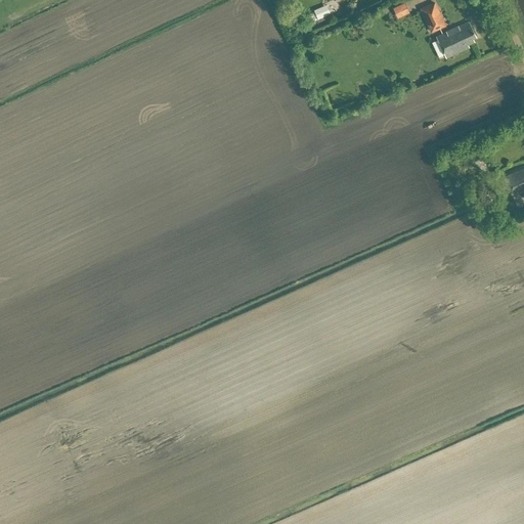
[(420,8),(430,33),(445,27),(435,2),(420,8)]
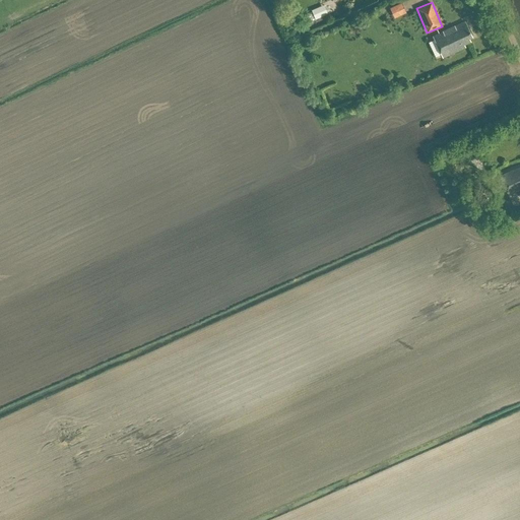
[(394,18),(406,13),(401,3),(389,8),(394,18)]
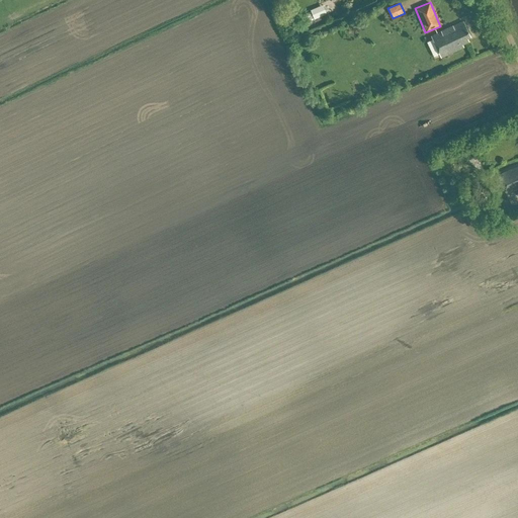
[(314,19),(326,14),(323,5),(311,10),(314,19)]
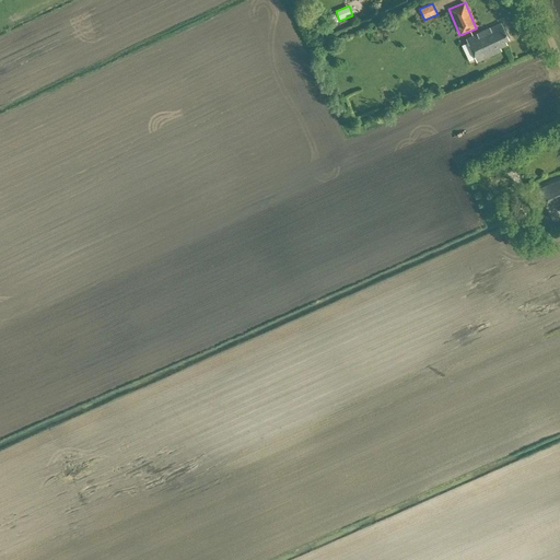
[(501,23),(467,38),(477,59),(499,49),(498,47),(503,45),(501,44),(505,42),(503,38),(508,37),(501,23)]
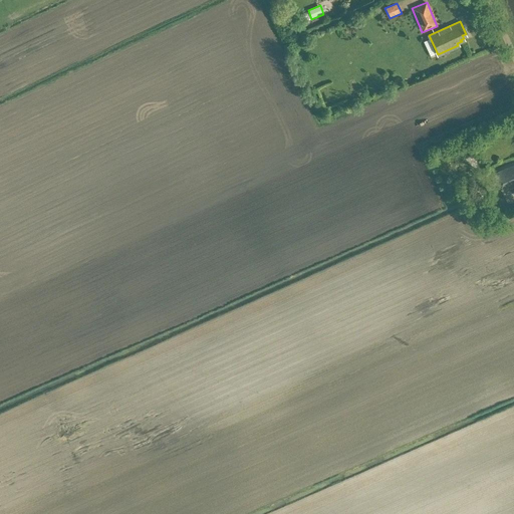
[(513,166),(495,174),(503,193),(513,187),(513,166),(513,167),(513,166)]
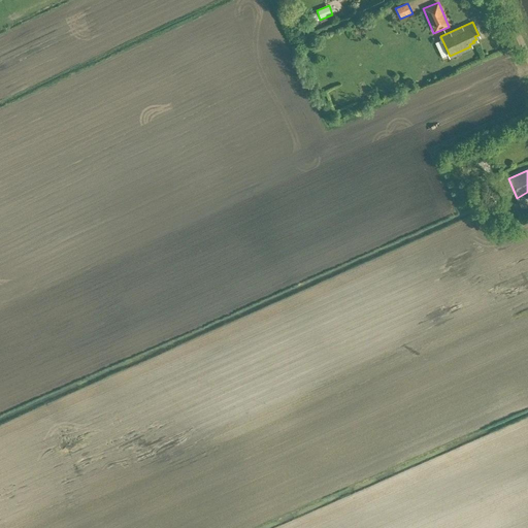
[(524,217),(521,209),(509,215),(512,222),(524,217)]
